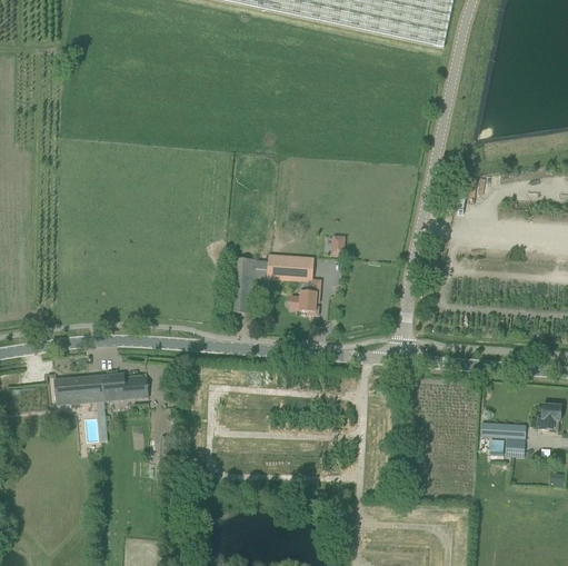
[(213,0),(442,49),(452,0),(213,0)]
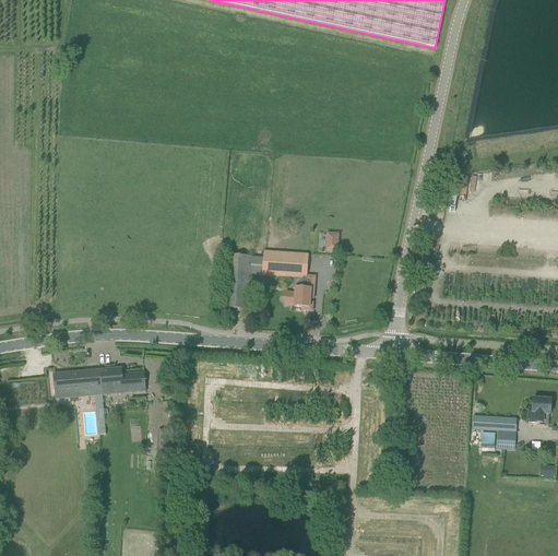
[(327,240),(340,241),(340,232),(331,231),(328,231),(327,240)]
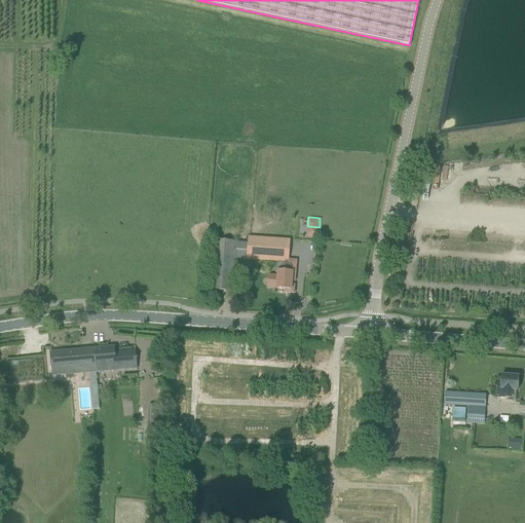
[(237,256),(276,259),(276,270),(278,270),(278,274),(269,273),(269,286),(277,286),(277,287),(286,288),(285,291),(295,291),(295,284),(292,283),(293,279),(296,279),(297,259),(290,258),(291,238),(249,234),(248,241),(238,240),(238,239),(215,238),(211,288),(234,290),(237,256)]
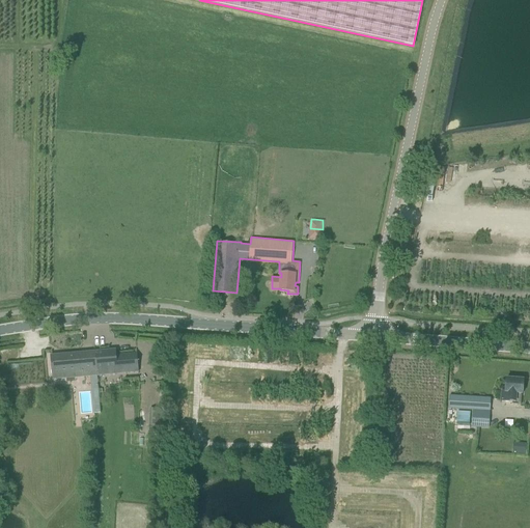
[(138,352),(117,353),(116,349),(95,351),(98,373),(139,370),(138,352)]
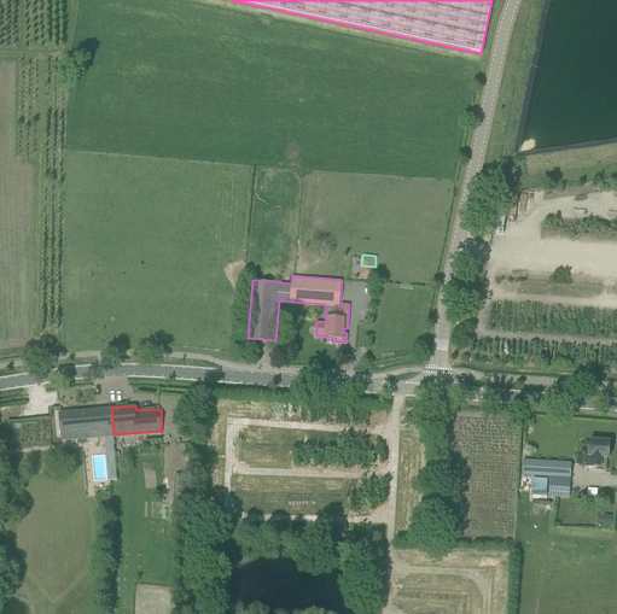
[(95,437),(106,436),(114,434),(111,408),(60,411),(62,433),(95,431),(95,437)]
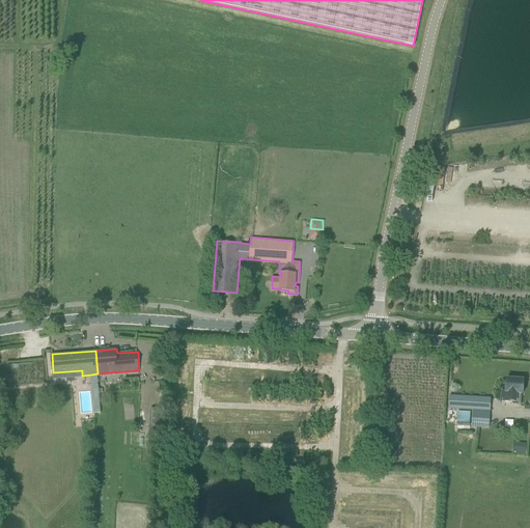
[(523,393),(524,379),(506,378),(505,391),(502,391),(501,400),(512,401),(512,404),(522,405),(523,393)]
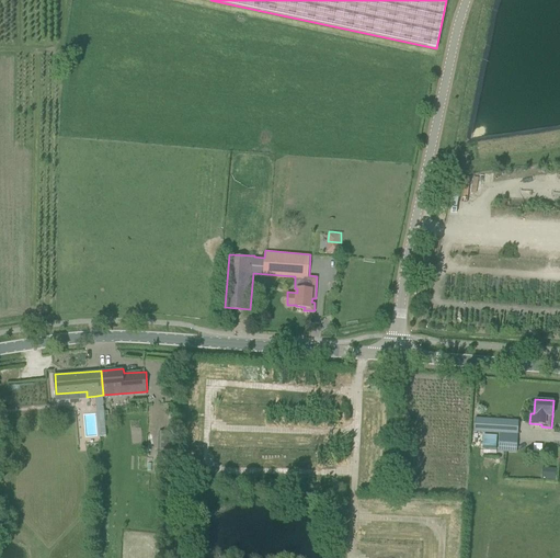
[(476,430),(520,432),(520,419),(476,417),(476,430)]
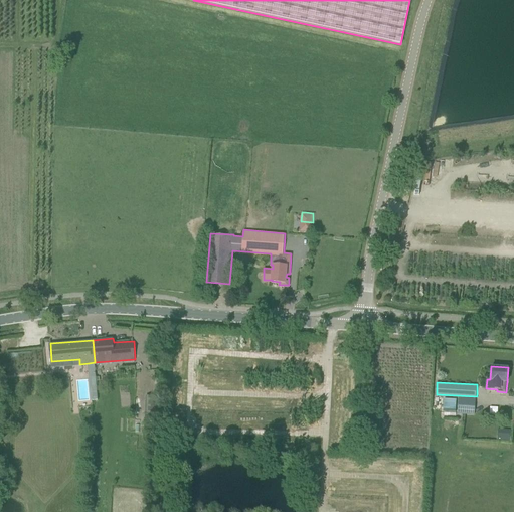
[(154,420),(155,395),(149,395),(148,413),(146,413),(145,419),(154,420)]
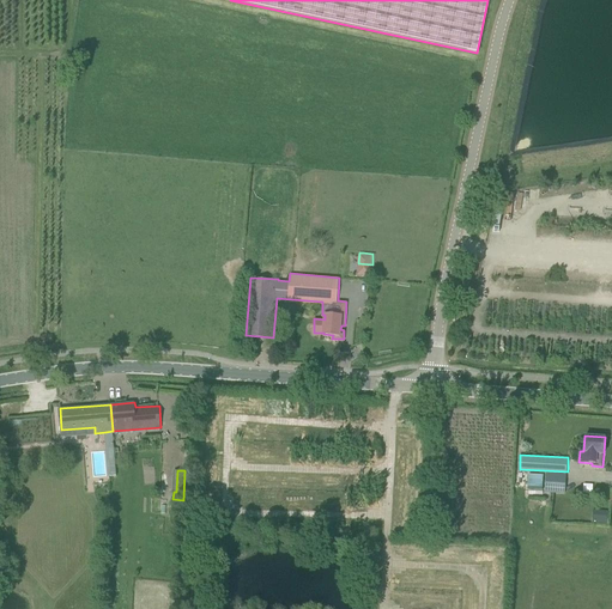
[(567,482),(546,481),(545,491),(565,492),(567,482)]
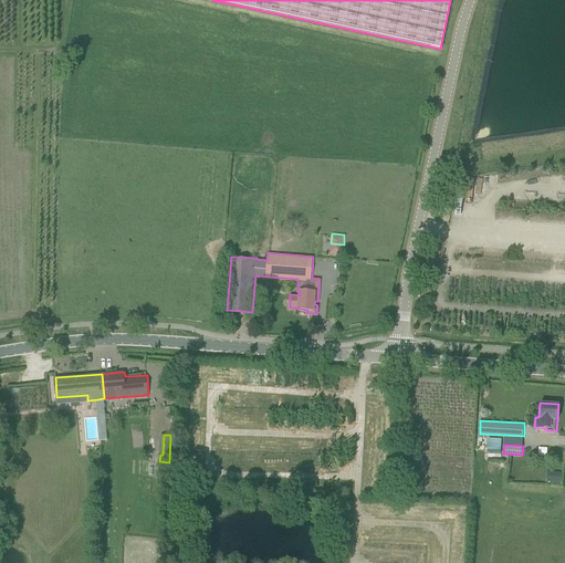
[(547,482),(563,482),(563,469),(548,469),(547,482)]
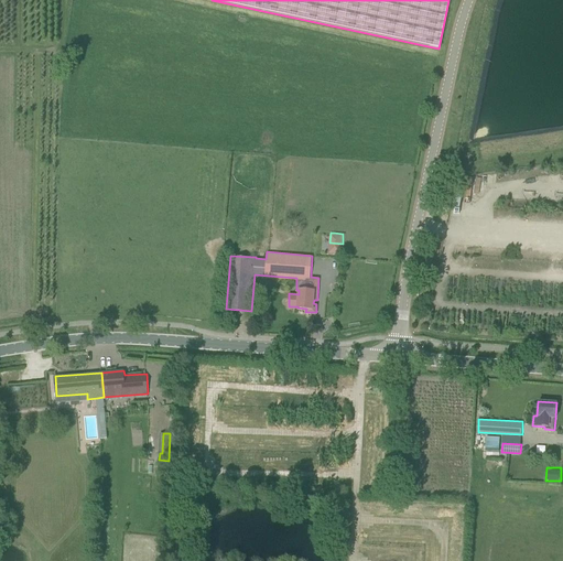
All buildings are outlined.
